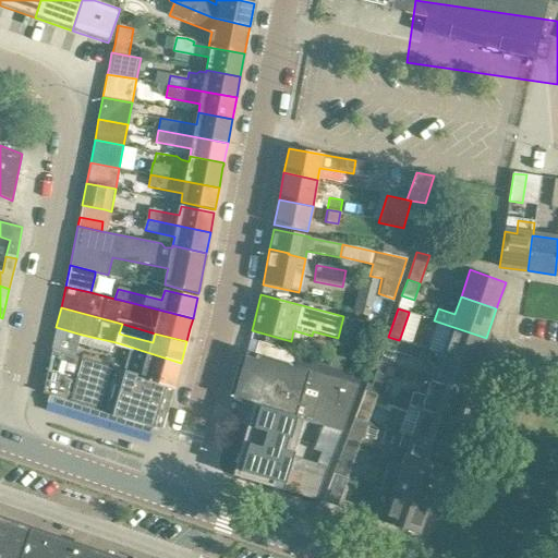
[(437,322),(427,350),(429,350),(476,366),(486,338),(437,322)]
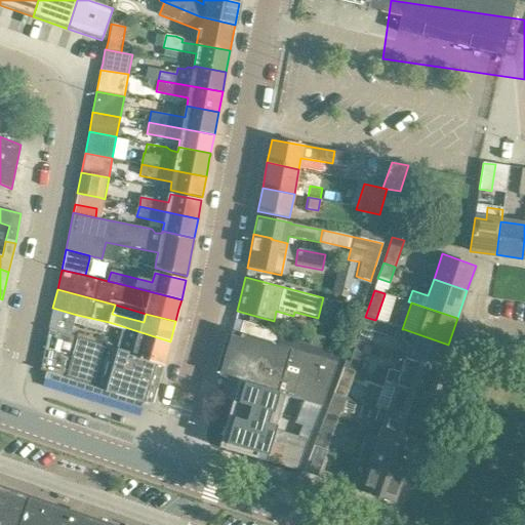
[(55,332),(71,336),(77,315),(52,308),(47,330),(55,332)]
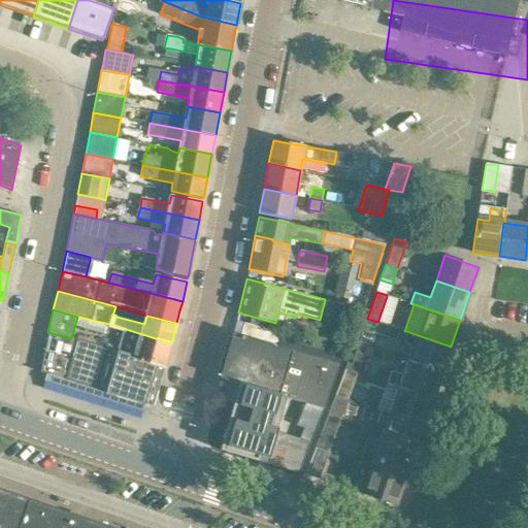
[(377,322),(367,319),(359,344),(366,348),(369,349),(377,322)]
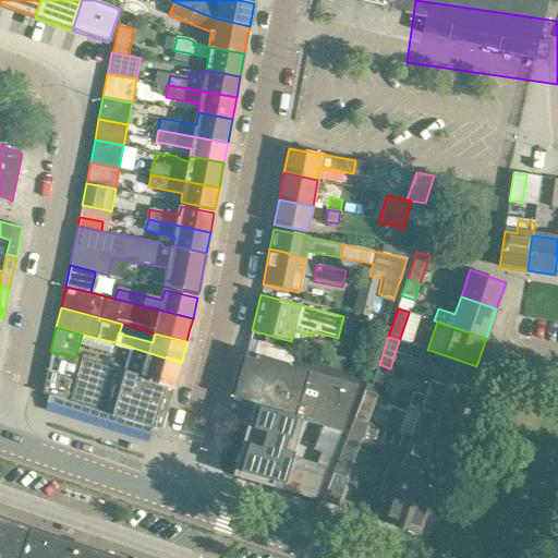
[(130,347),(123,370),(174,385),(181,363),(130,347)]
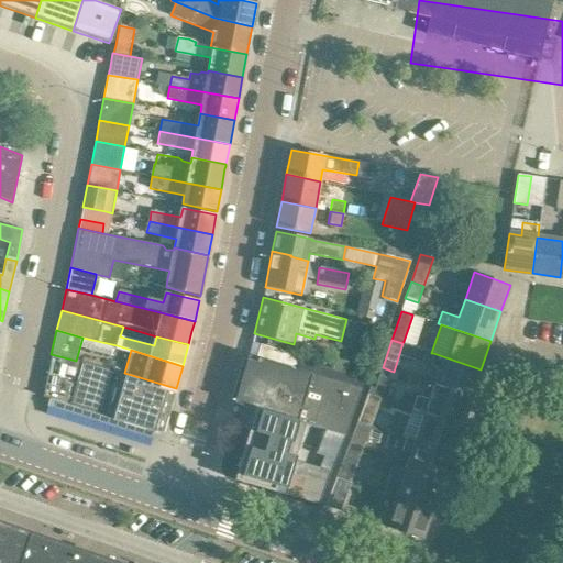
[(433,353),(429,364),(440,367),(433,385),(471,398),(481,370),(433,353)]
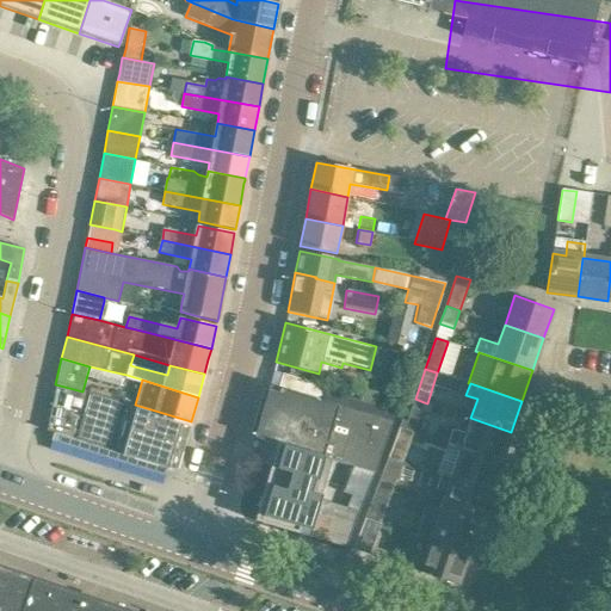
[(177,473),(191,421),(135,405),(135,406),(82,392),(65,387),(55,384),(55,386),(56,386),(48,429),(47,429),(45,431),(75,439),(122,455),(121,457),(166,473),(167,470),(177,473)]
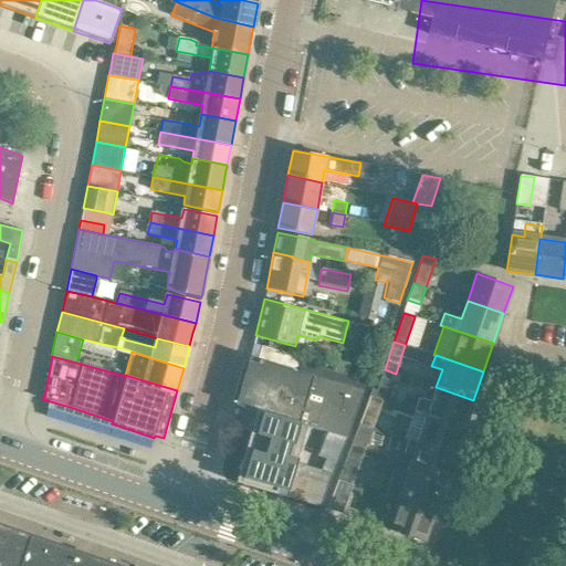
[(300,371),(249,357),(236,405),(257,411),(346,438),(368,383),(354,378),(342,375),(304,364),(304,363),(302,362),(300,371)]
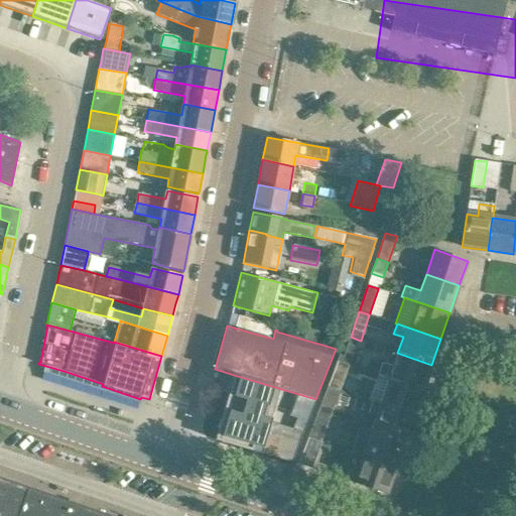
[(313,334),(311,342),(323,345),(325,337),(313,334)]
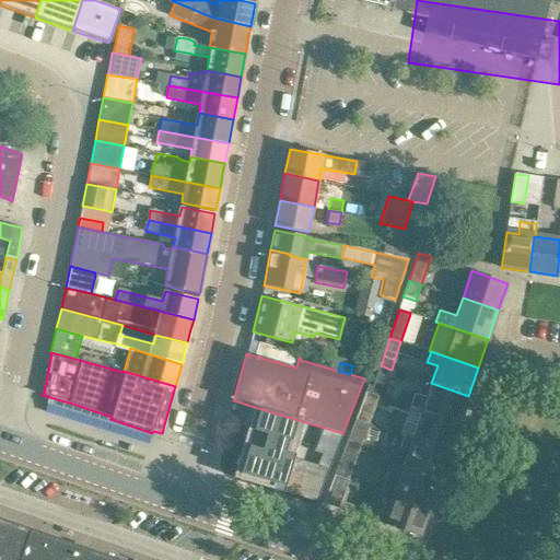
[(369,385),(366,392),(378,396),(388,369),(381,365),(373,387),(369,385)]
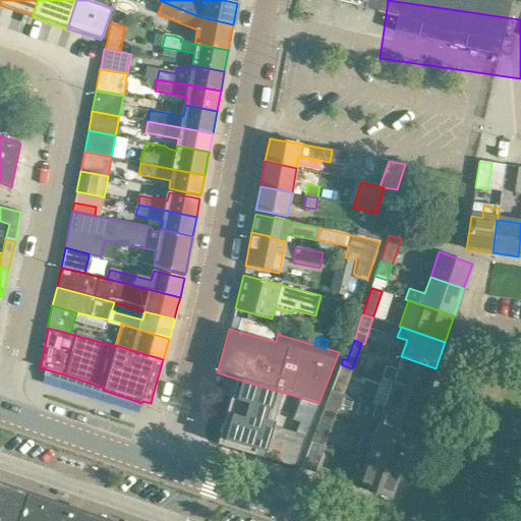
[(386,365),(381,379),(393,383),(427,394),(436,368),(401,356),(397,369),(386,365)]
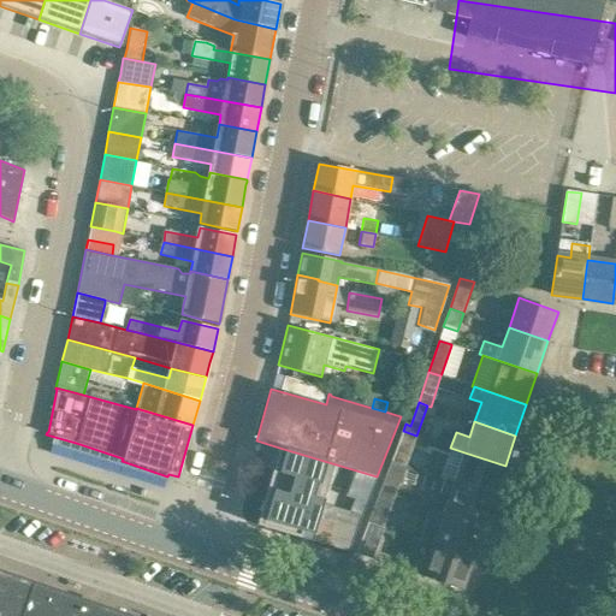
[(398,444),(391,462),(406,467),(413,446),(398,442),(398,444)]
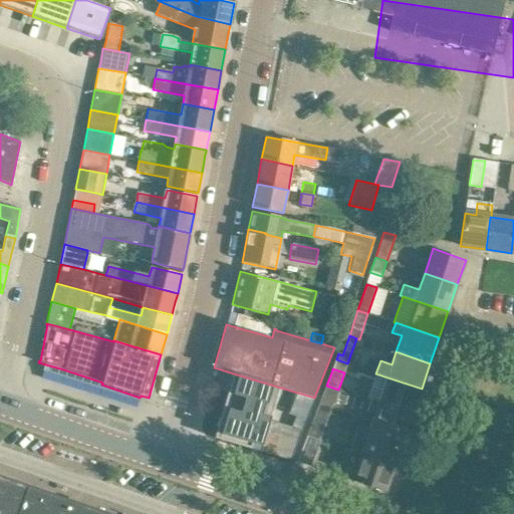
[(227,393),(217,427),(223,429),(220,440),(251,449),(259,452),(278,457),(280,451),(293,455),(302,431),(291,428),(269,421),(270,417),(262,414),(264,404),(267,405),(272,386),(233,373),(227,393)]
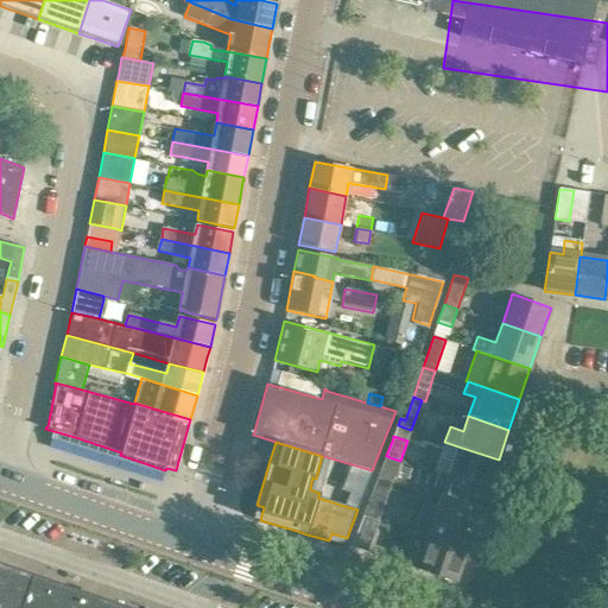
[(458,447),(448,476),(488,491),(499,460),(458,447)]
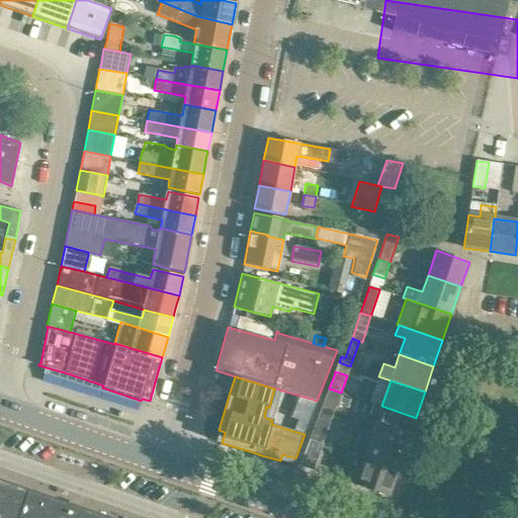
[(329,389),(320,413),(332,418),(341,393),(329,389)]
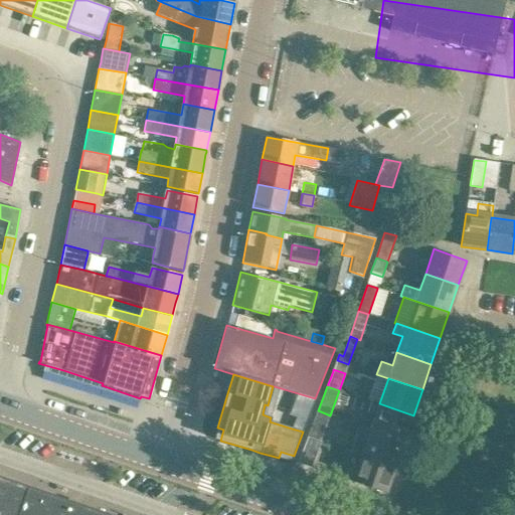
[(297,393),(293,404),(301,406),(302,403),(305,396),(297,393)]
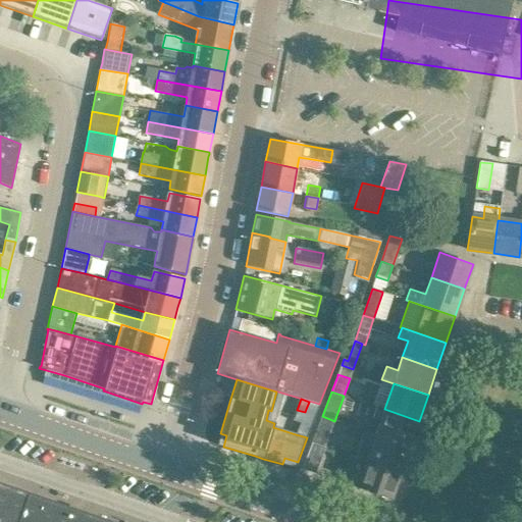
[(309,402),(306,409),(316,413),(319,405),(309,402)]
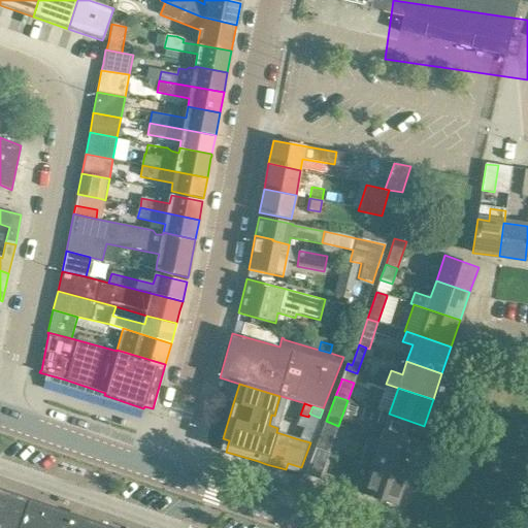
[(386,428),(382,440),(415,453),(424,426),(378,410),(374,424),(386,428)]
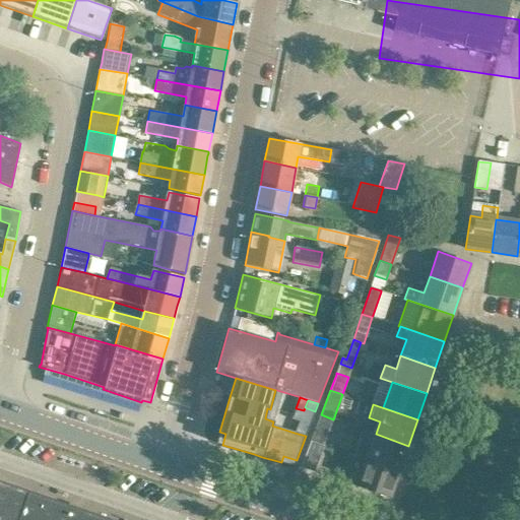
[(304,410),(301,415),(312,419),(315,411),(305,407),(304,410)]
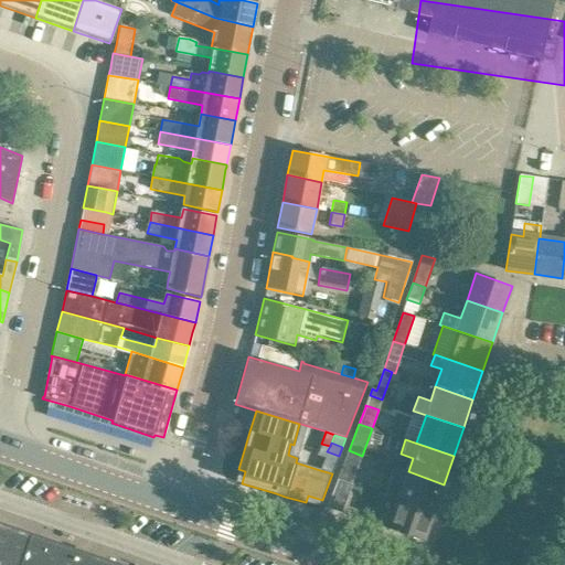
[(321,444),(317,456),(324,458),(327,451),(330,446),(321,444)]
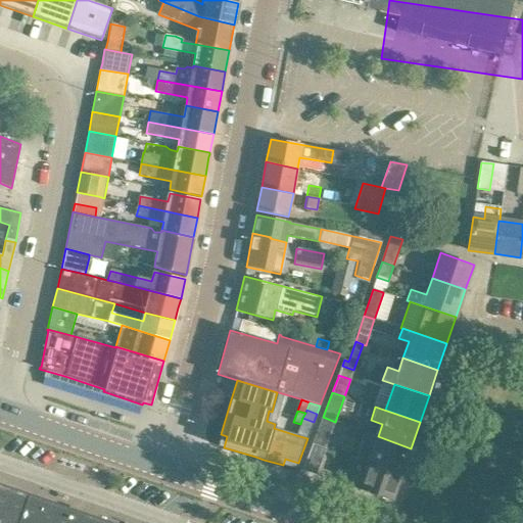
[(313,443),(326,447),(335,422),(322,417),(313,443)]
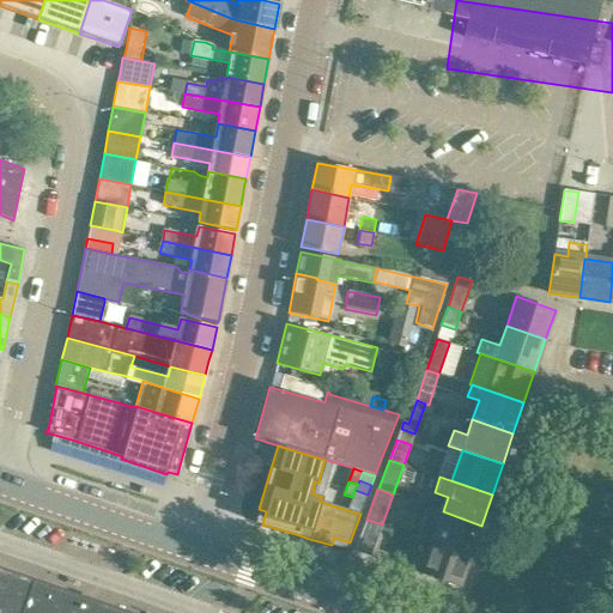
[(352,497),(351,499),(364,504),(368,495),(354,490),(352,497)]
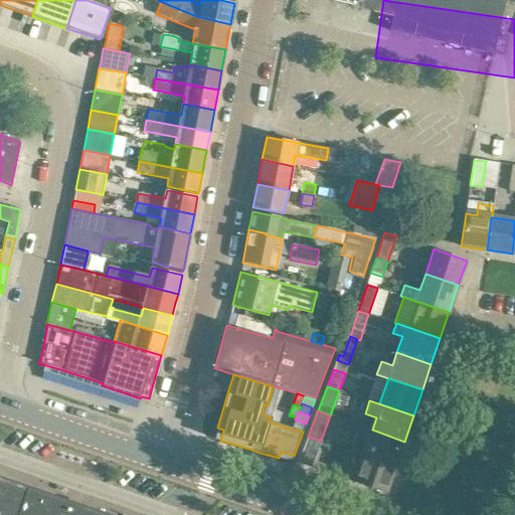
[(295,419),(292,428),(303,432),(306,423),(295,419)]
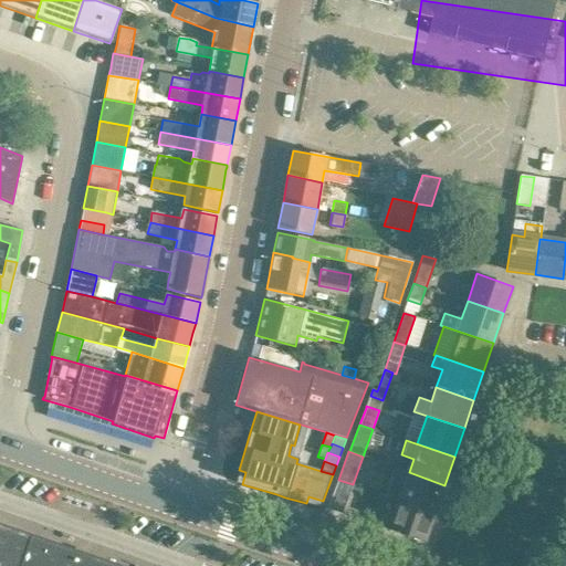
[(394,468),(384,495),(397,500),(435,513),(444,485),(409,472),(394,468)]
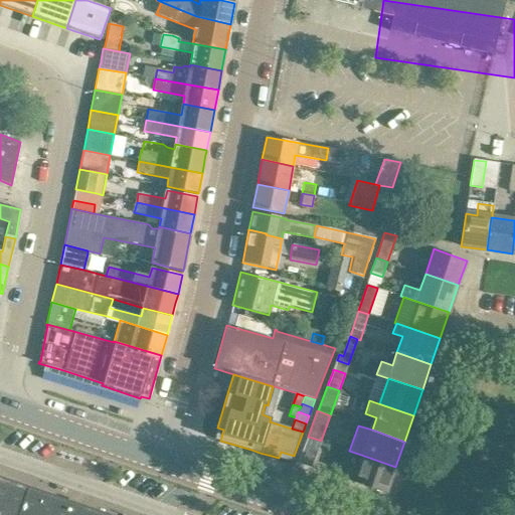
[(298,463),(311,468),(321,441),(308,437),(298,463)]
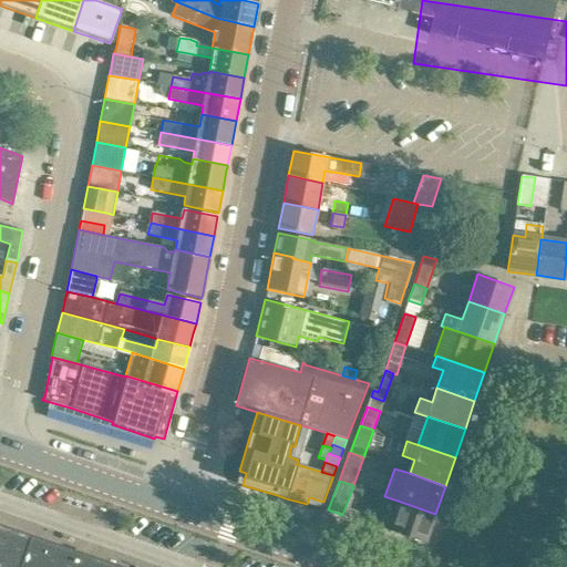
[(380,514),(375,526),(425,544),(435,514),(398,501),(392,518),(380,514)]
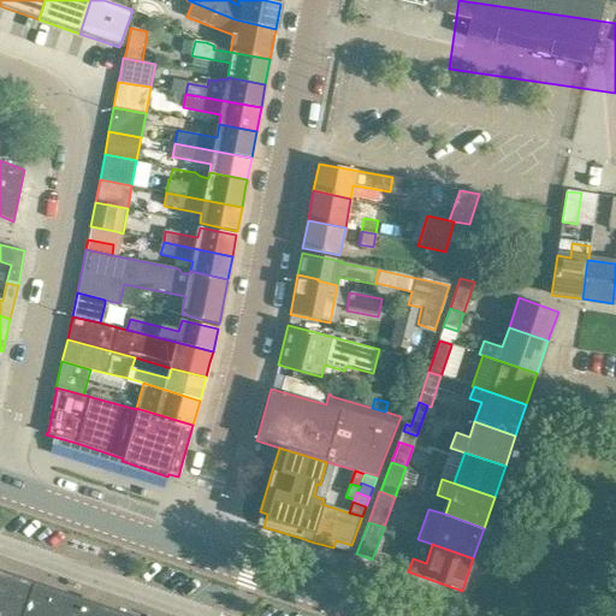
[(0,615),(131,615),(0,570),(0,615)]
